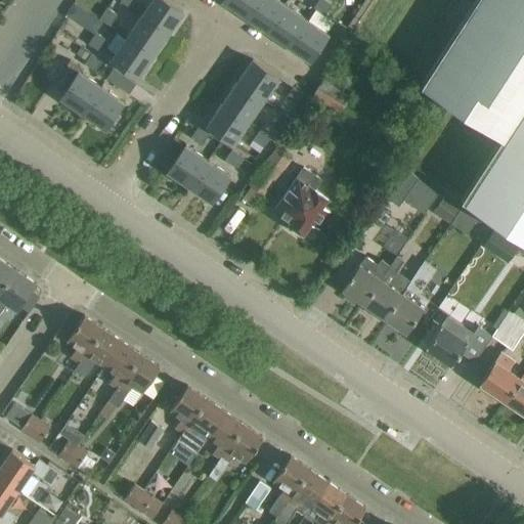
[(153,0),(142,16),(169,35),(184,12),(166,0),(153,0)]
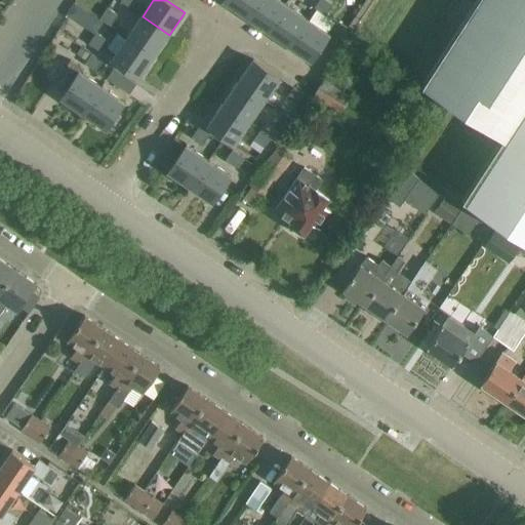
[(246,16),(256,0),(225,0),(225,2),(246,16)]
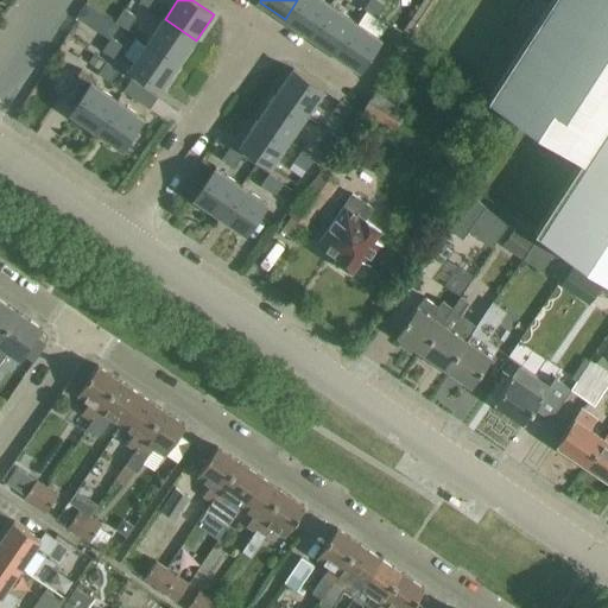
[(310,36),(331,4),(325,0),(297,0),(285,19),(310,36)]
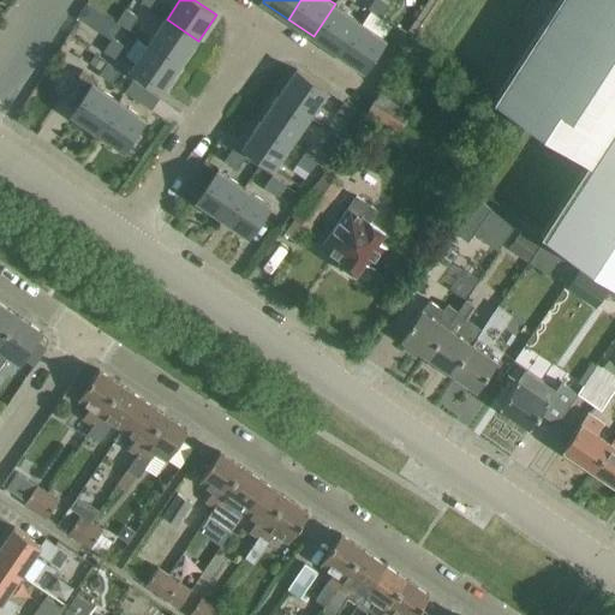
[(390,6),(381,0),(375,0),(369,10),(382,18),(390,6)]
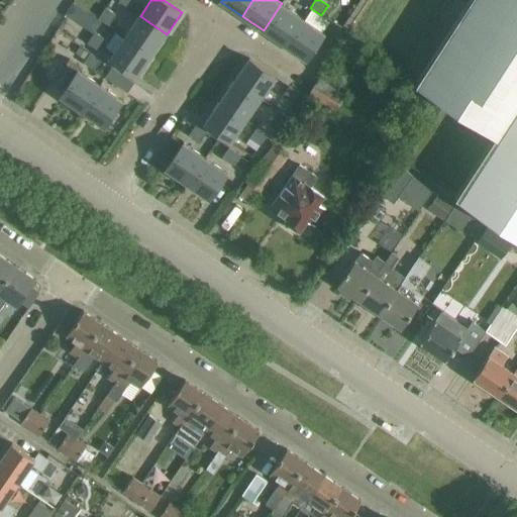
[(516,0),(471,0),(417,84),(495,134),(456,195),(516,233),(516,0)]
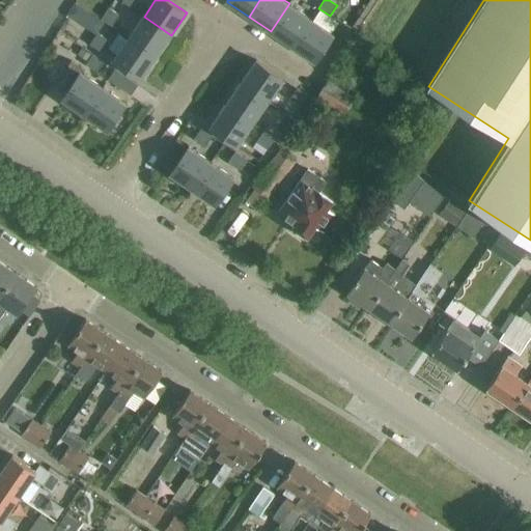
[(83,18),(87,11),(76,3),(67,15),(74,20),(83,18)]
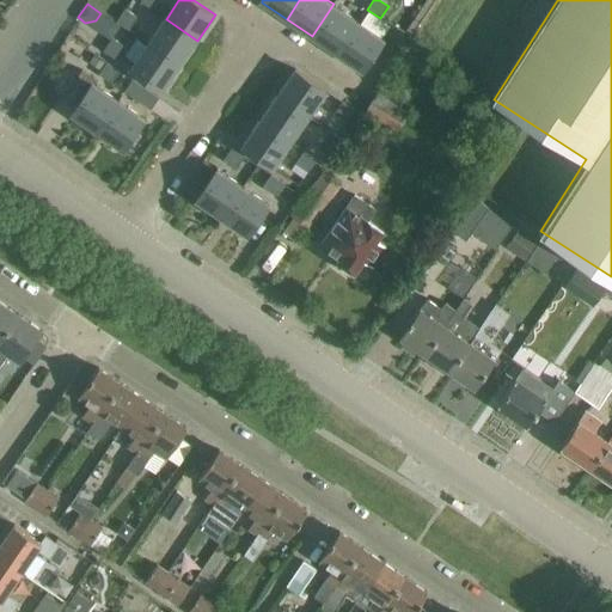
[(337,54),(360,22),(334,4),(312,36),(337,54)]
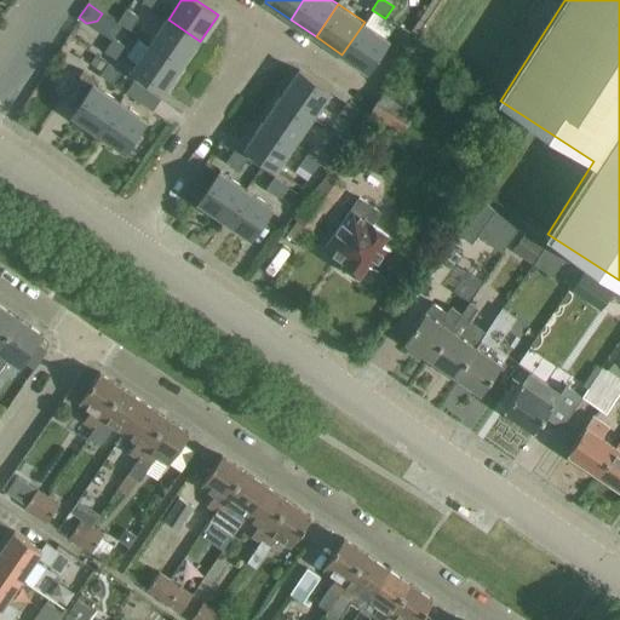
[(119,21),(131,29),(141,17),(128,7),(119,21)]
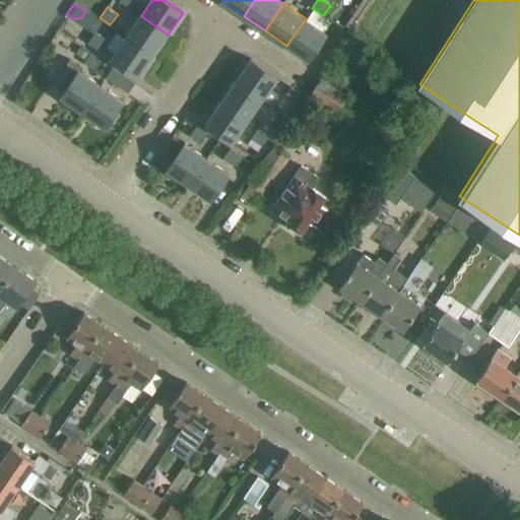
[(152,56),(168,35),(141,16),(126,38),(152,56)]
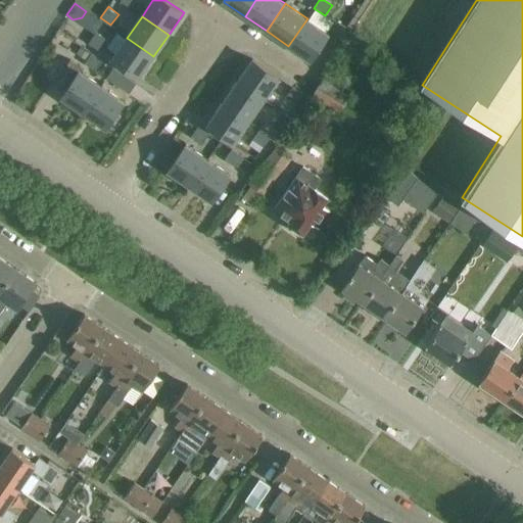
[(307,18),(288,46),(311,60),(329,33),(307,18)]
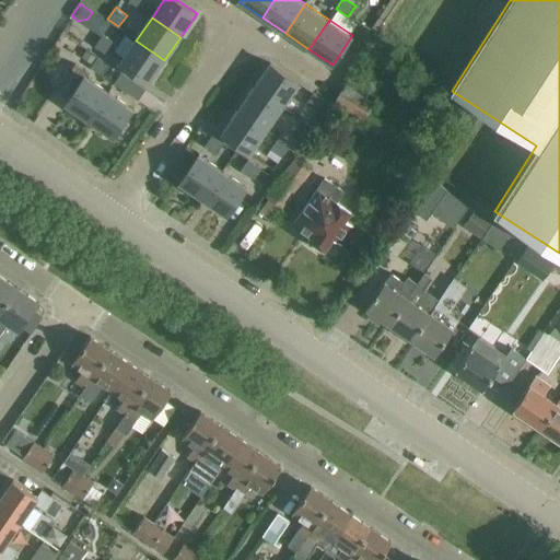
[(94,45),(105,54),(114,42),(103,34),(94,45)]
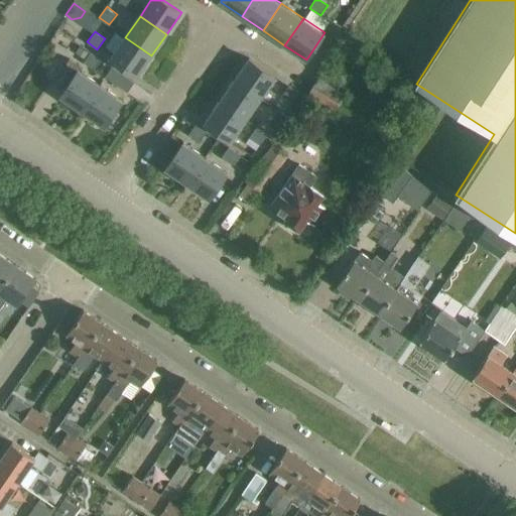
[(137,77),(151,55),(125,37),(111,58),(137,77)]
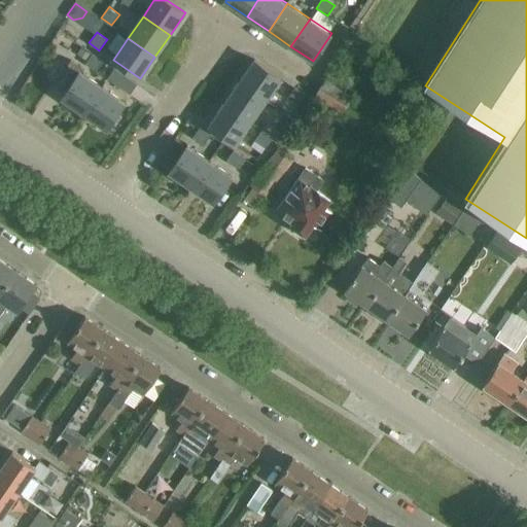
[(104,60),(93,51),(85,62),(97,70),(104,60)]
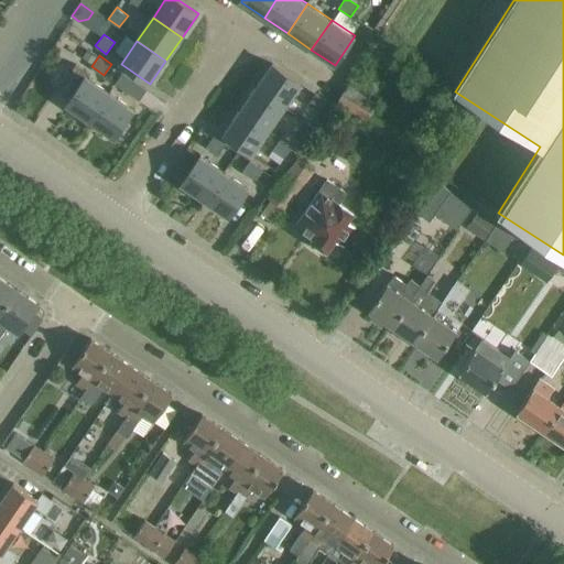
[(85,117),(105,88),(88,77),(90,74),(77,64),(62,87),(74,96),(67,105),(85,117)]
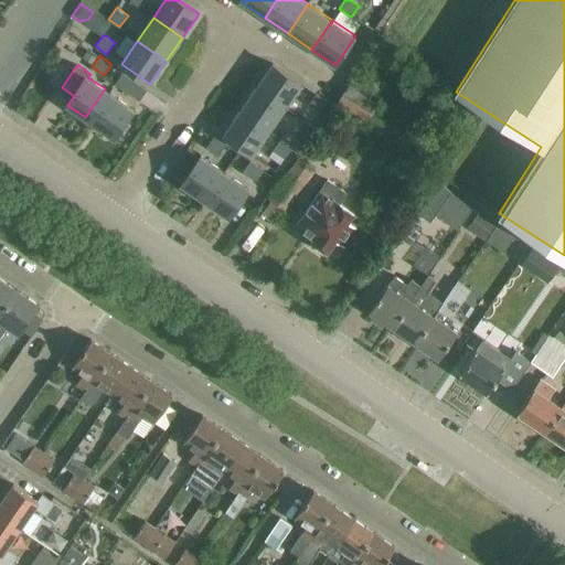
[(257,88),(286,108),(301,84),(274,64),(257,88)]
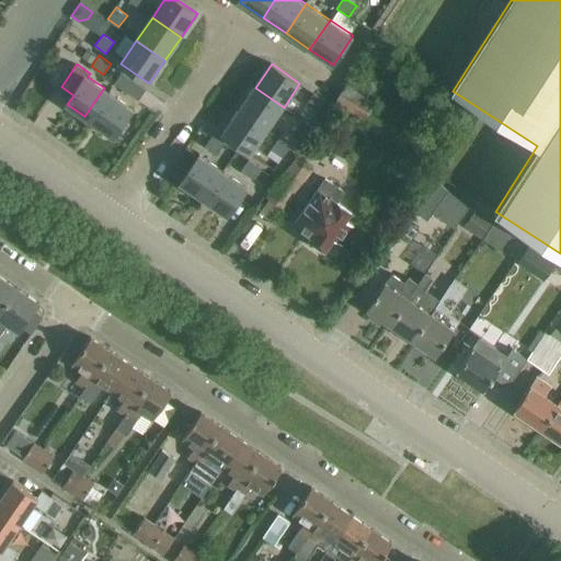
[(146,90),(122,73),(115,83),(139,100),(146,90)]
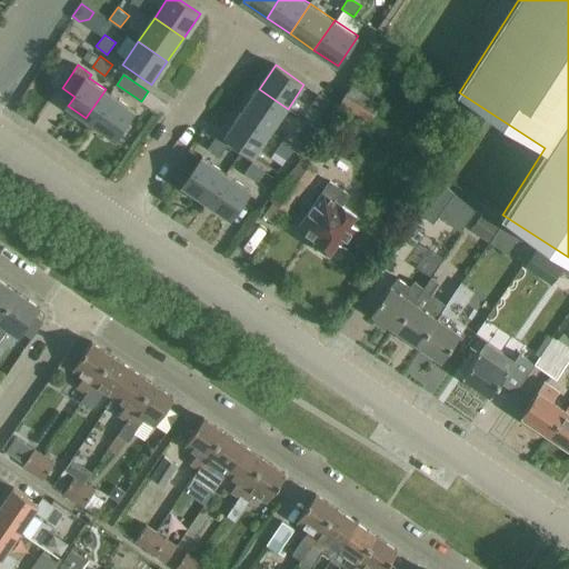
[(106,89),(86,118),(116,139),(136,110),(106,89)]
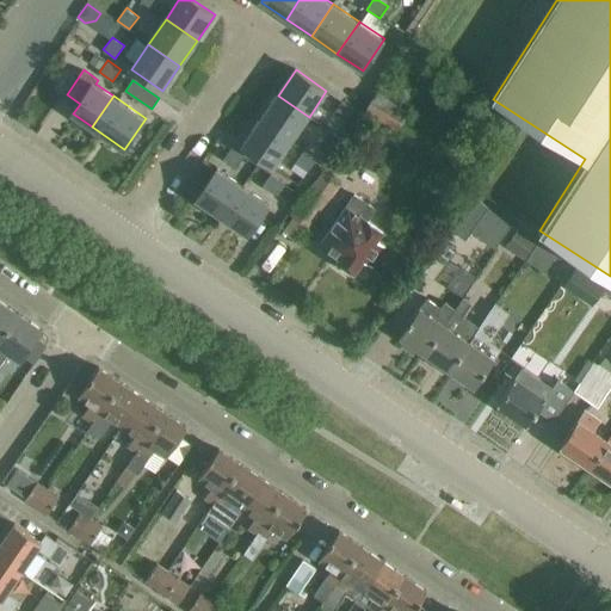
[(291,142),(309,117),(278,96),(260,121),(291,142)]
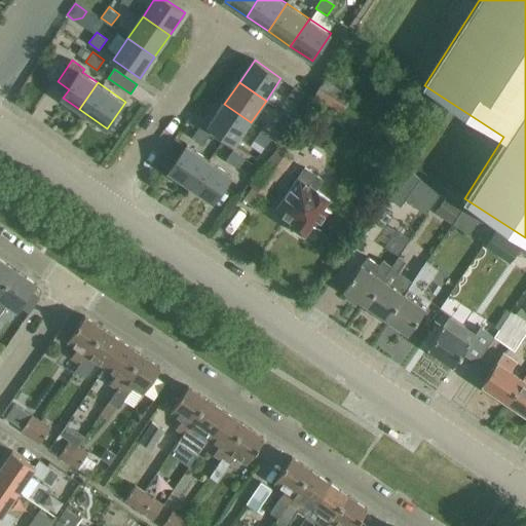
[(305,96),(295,88),(288,100),(298,106),(305,96)]
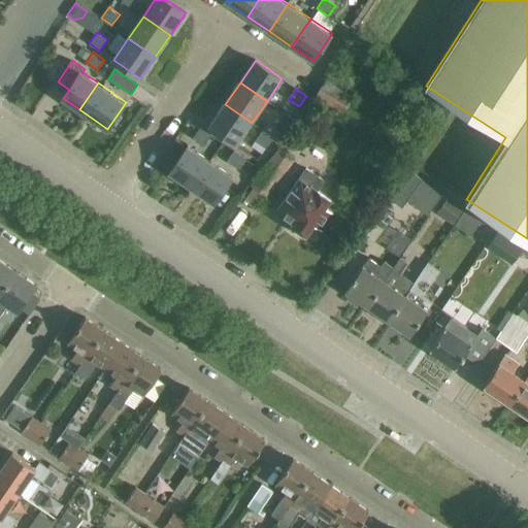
[(236,145),(252,123),(225,104),(209,127),(236,145)]
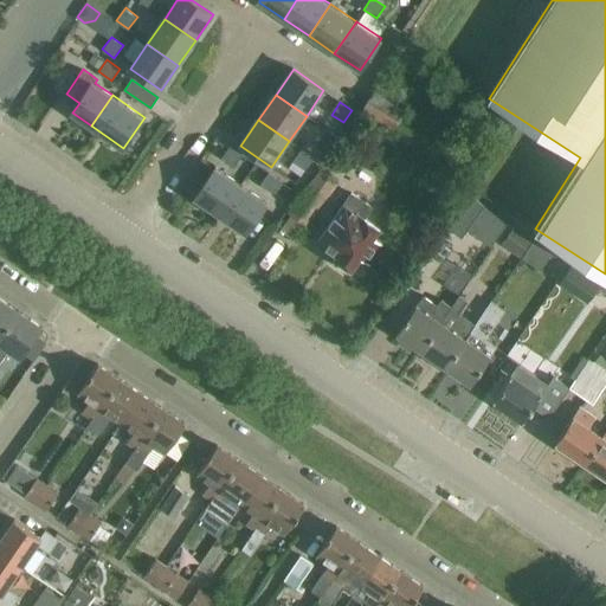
[(329,150),(337,140),(339,137),(326,129),(316,142),(329,150)]
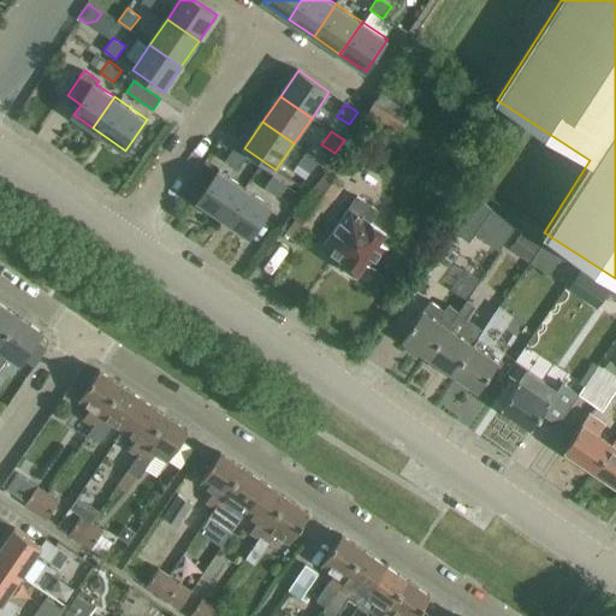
[(225,161),(238,170),(246,158),(232,149),(225,161)]
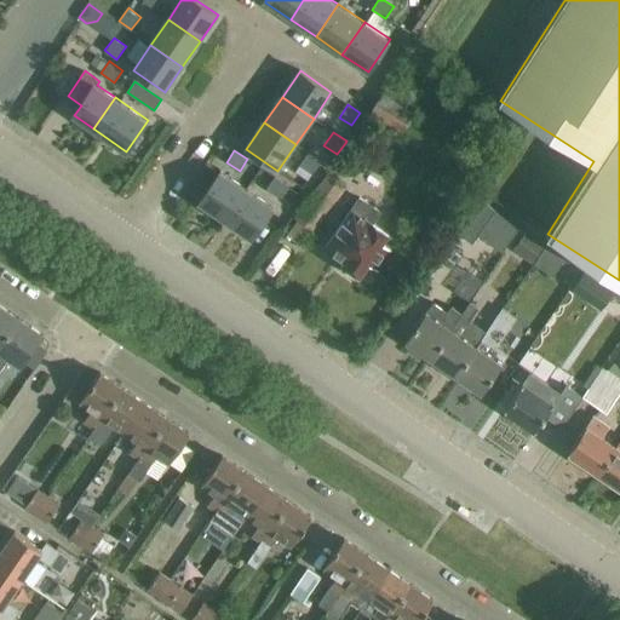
[(299,166),(311,174),(321,162),(309,153),(299,166)]
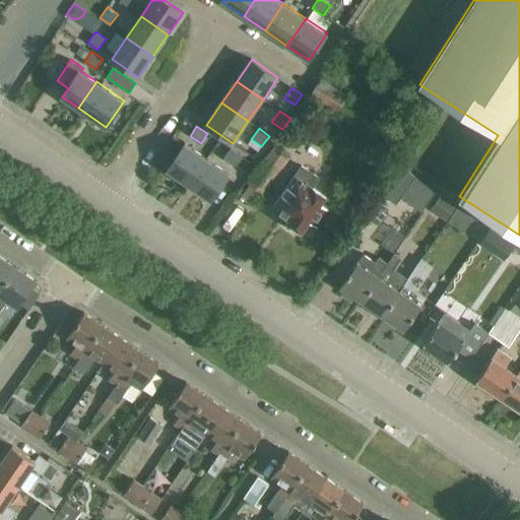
[(189,185),(207,158),(186,143),(168,170),(189,185)]
